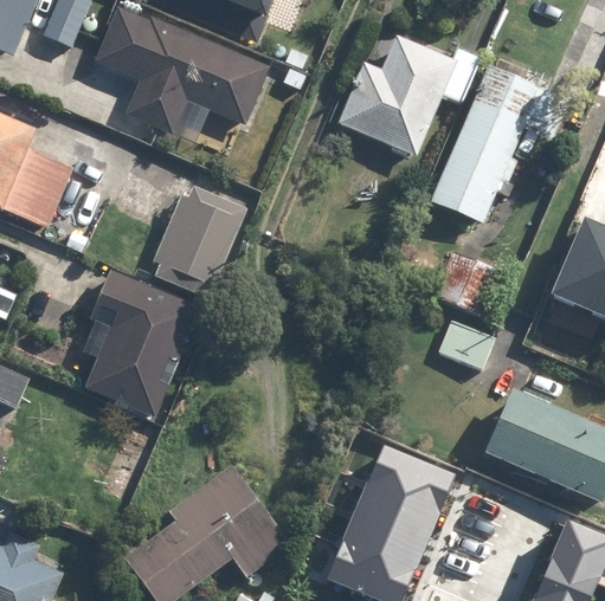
[(0,47),(18,56),(39,0),(0,0),(0,47)]
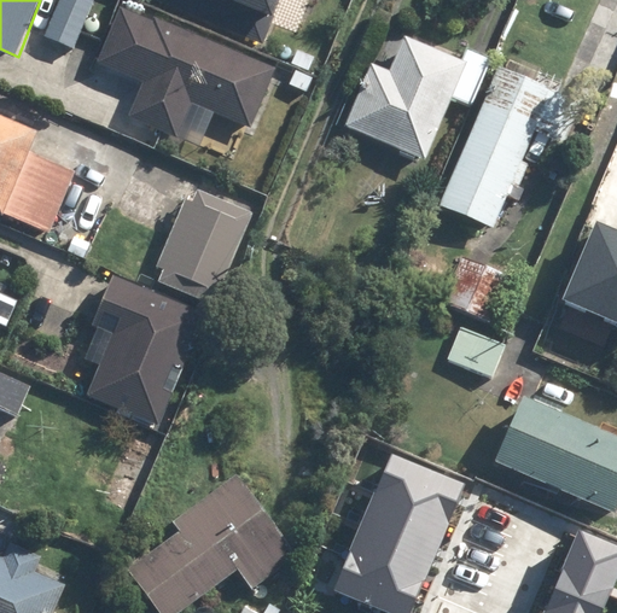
[(57,0),(44,35),(79,50),(98,0),(57,0)]
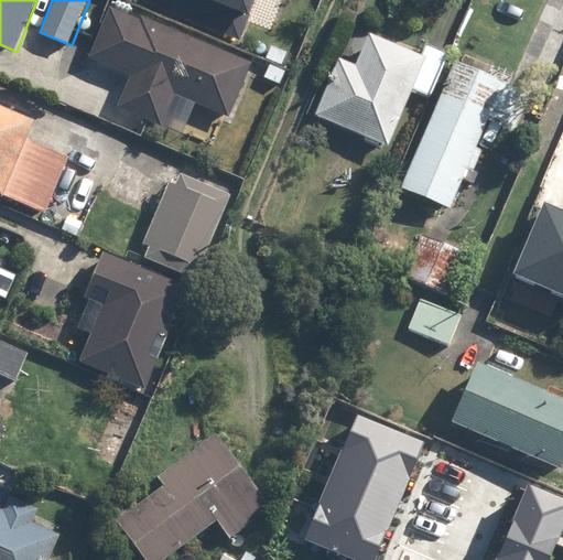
[(129,79),(117,104),(186,135),(199,106),(226,118),(251,61),(115,0),(112,0),(86,60),(129,79)]
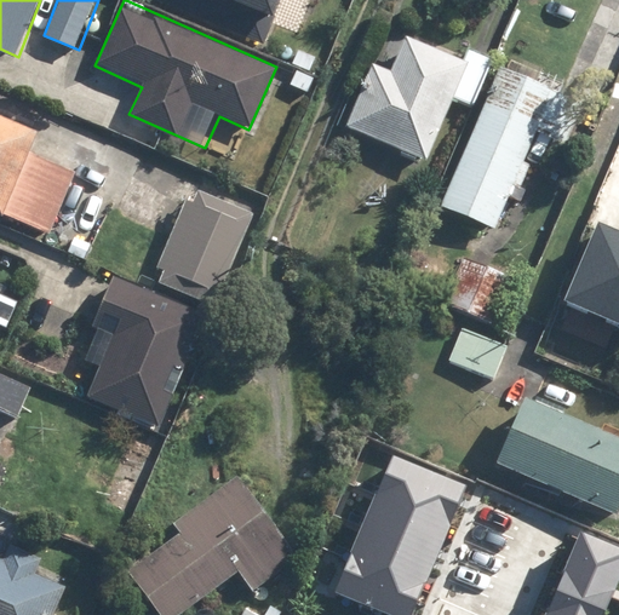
[(162,0),(269,46),(288,0),(162,0)]
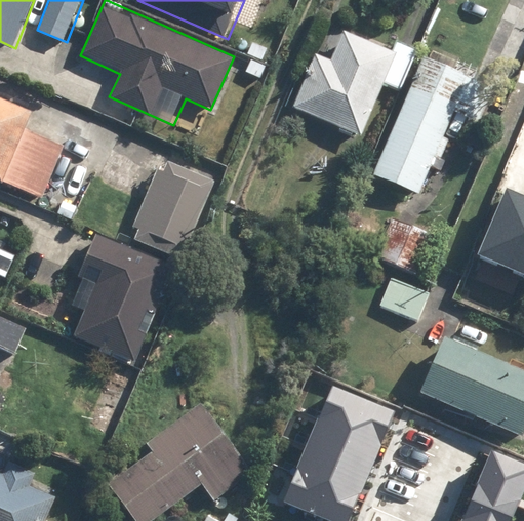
[(398,54),(345,28),(329,58),(319,53),(294,103),(358,134),(398,54)]
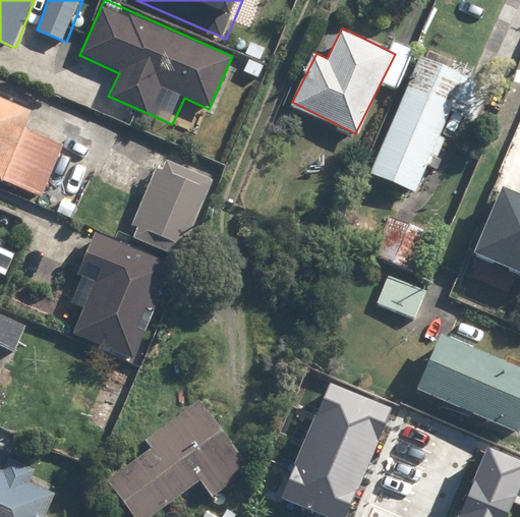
[(440,163),(449,141),(439,137),(453,106),(479,118),(495,82),(422,51),(369,171),(419,193),(434,160),(440,163)]
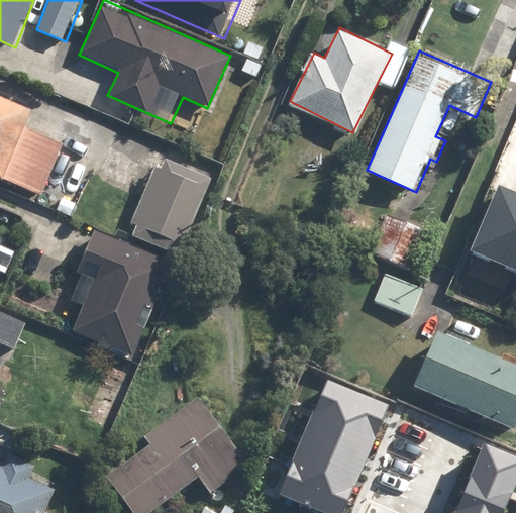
[(0,176),(6,179),(34,108),(0,93),(0,176)]
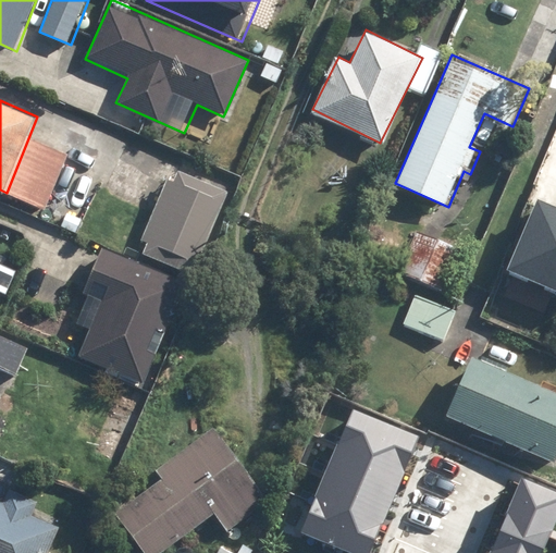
[(195,274),(229,192),(173,169),(139,252),(195,274)]
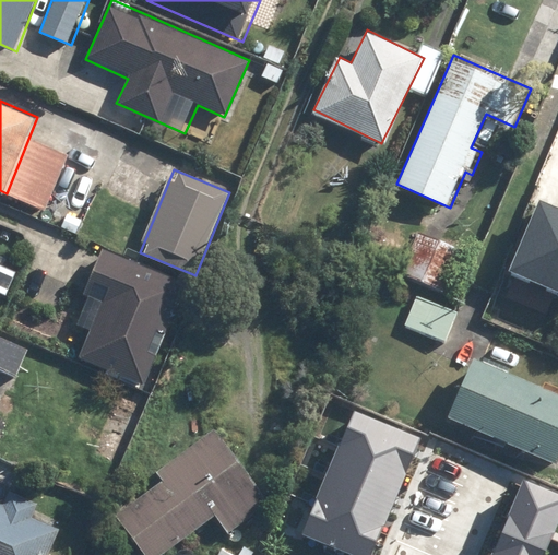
[(490,306),(535,327),(548,299),(536,294),(551,262),(557,266),(557,202),(542,196),(490,306)]
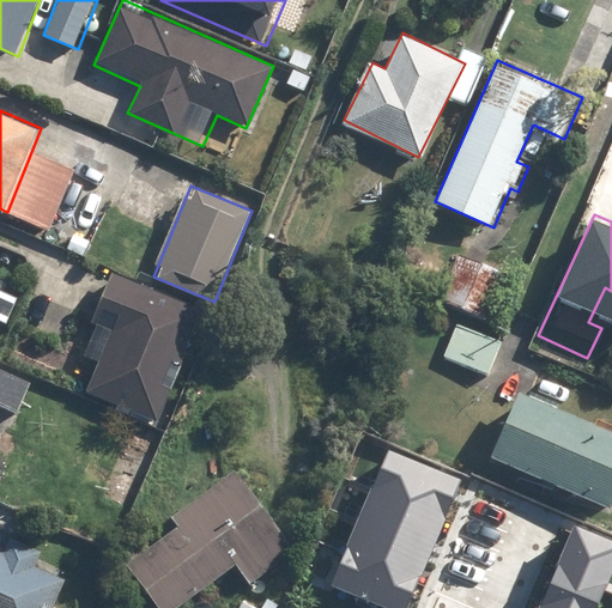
[(0,322),(5,324),(18,295),(0,285),(0,265),(6,253),(0,249),(0,322)]
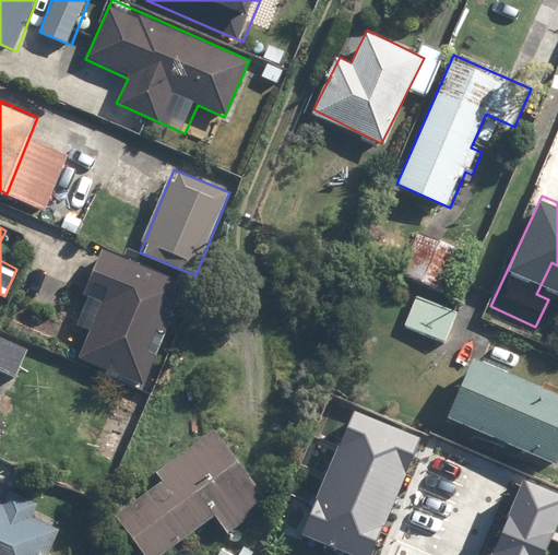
[(183,283),(98,248),(84,282),(102,288),(74,357),(142,385),(157,350),(150,346),(156,331),(163,334),(183,283)]
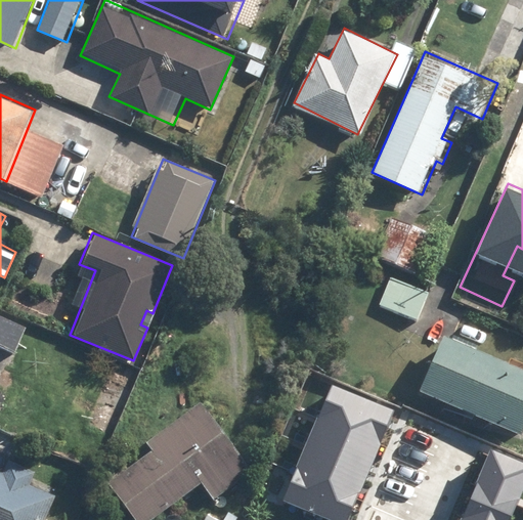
[(420,319),(429,290),(399,280),(390,309),(420,319)]
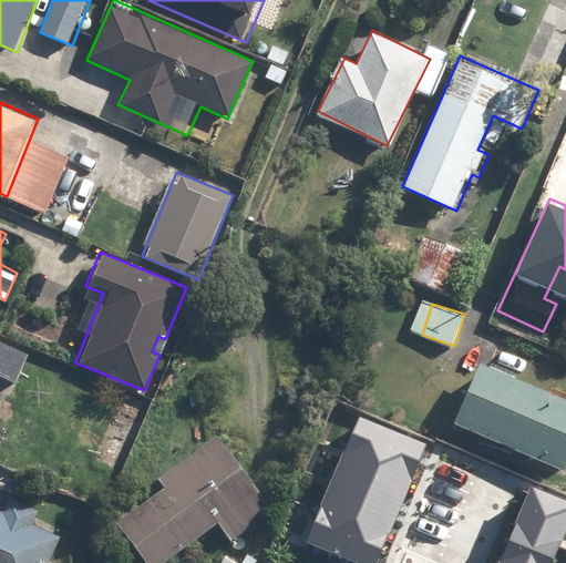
[(0,372),(23,382),(33,354),(0,340),(0,372)]
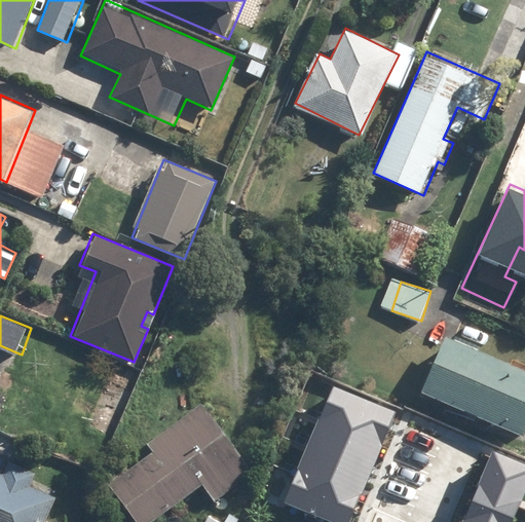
[(524,373),(447,338),(424,388),(521,432),(524,421),(524,373)]
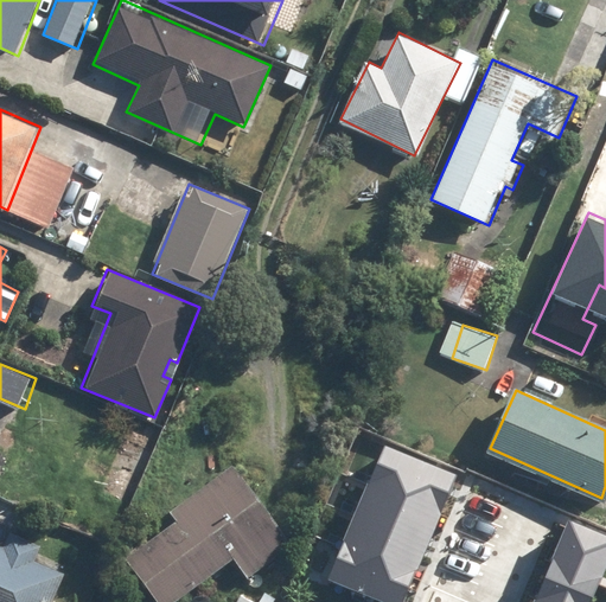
[(117,552),(157,601),(179,601),(235,558),(246,571),(291,535),(231,461),(117,552)]
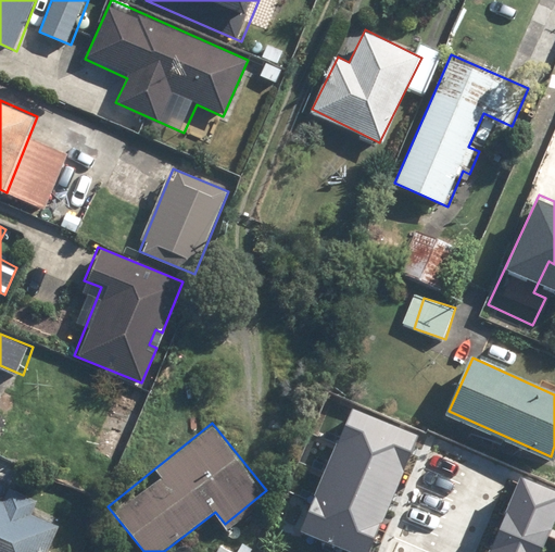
[(0,450),(5,453),(15,433),(0,425),(0,450)]
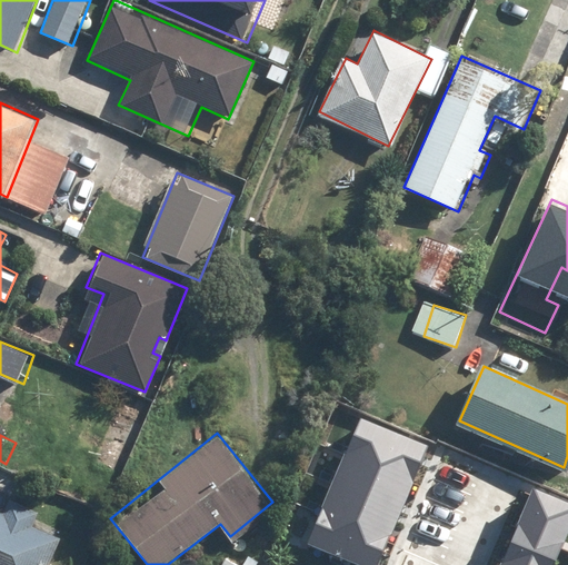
[(452,564),(457,556),(400,529),(414,502),(429,509),(448,471),(395,445),(362,514),(351,508),(330,553),(354,564),(452,564)]
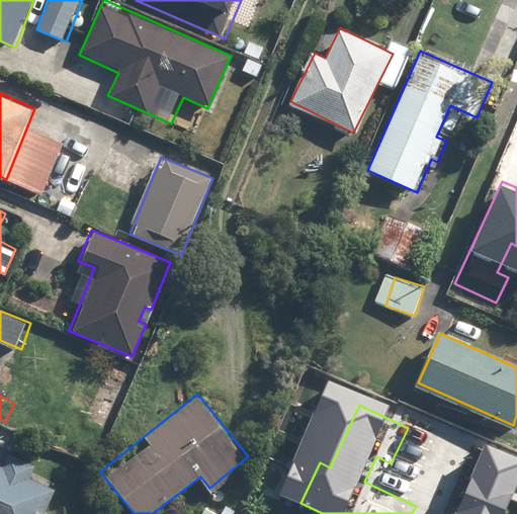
[(265,513),(276,513),(303,459),(268,443),(240,502),(265,513)]
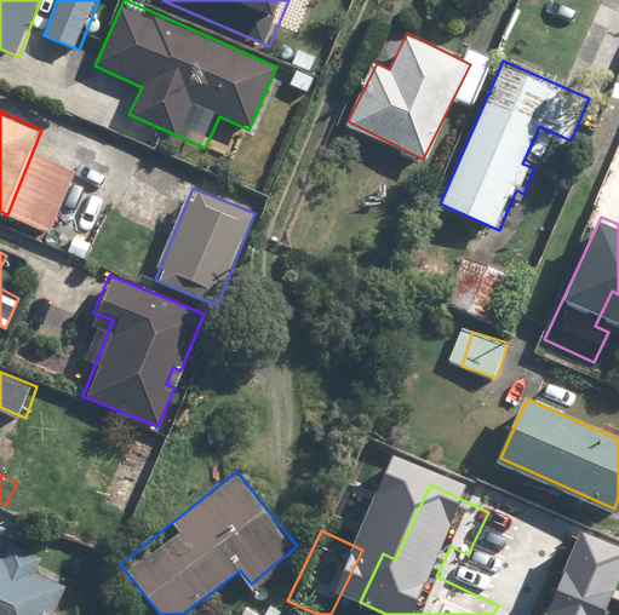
[(0,614),(63,614),(56,611),(68,580),(41,569),(46,556),(7,540),(3,553),(0,552),(0,614)]
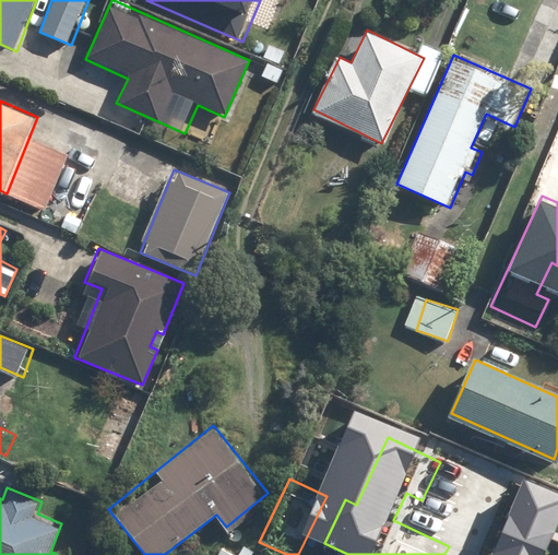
[(240,554),(221,543),(213,554),(240,554)]
